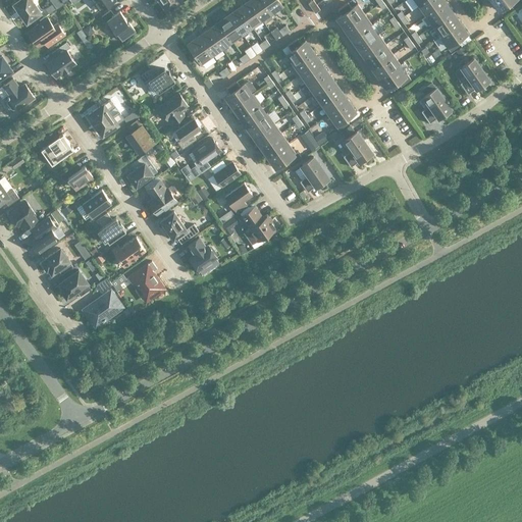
[(28,21),(41,12),(32,0),(18,0),(14,3),(19,10),(19,11),(20,11),(21,13),(21,14),(22,14),(28,21)]
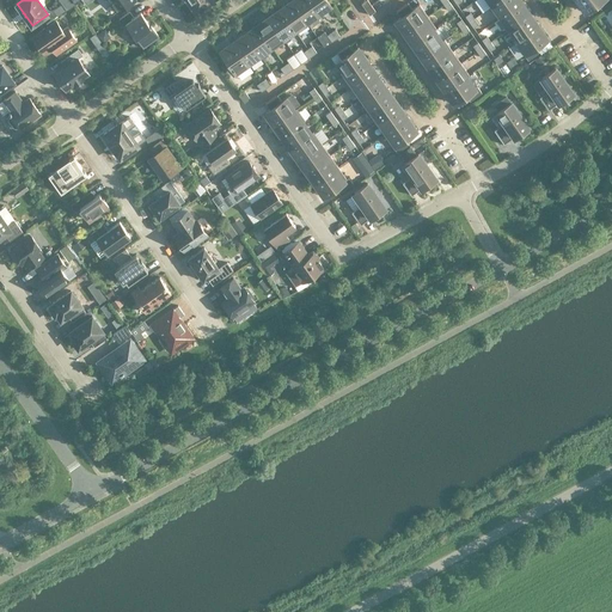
[(60,0),(62,4),(54,10),(57,16),(75,4),(72,0),(60,0)]
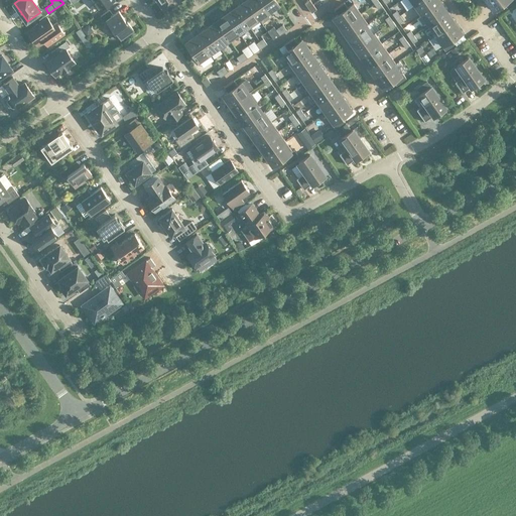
[(92,0),(99,10),(114,0),(92,0)]
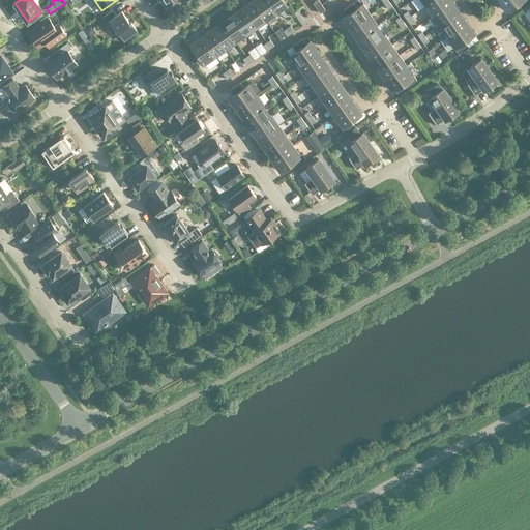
[(163,0),(171,10),(185,0),(184,0),(163,0)]
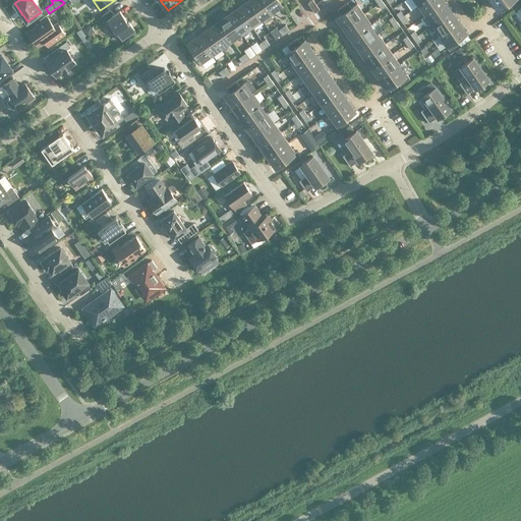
[(271,11),(263,0),(249,0),(248,1),(261,18),(271,11)]
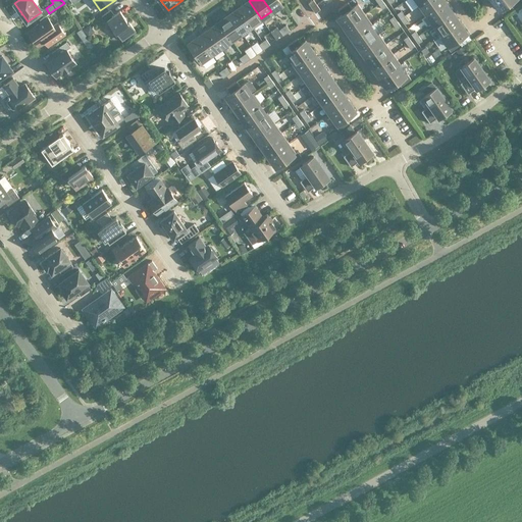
[(263,0),(271,11),(281,4),(278,0),(263,0)]
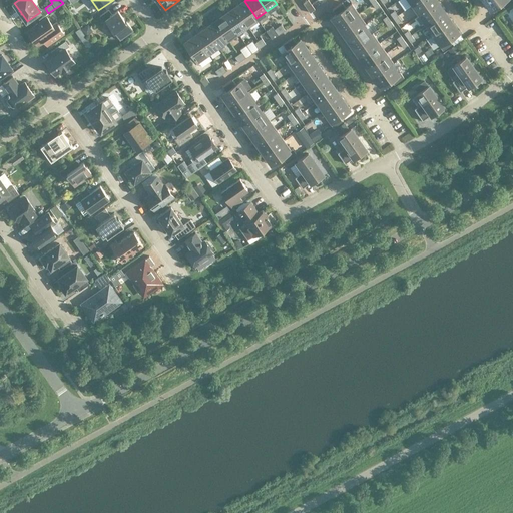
[(308,0),(307,0),(303,3),(310,13),(315,9),(308,0)]
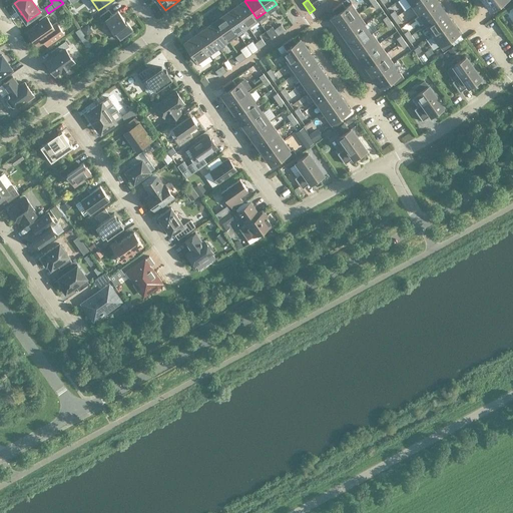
[(438,2),(436,0),(419,0),(413,4),(414,5),(420,14),(438,2)]
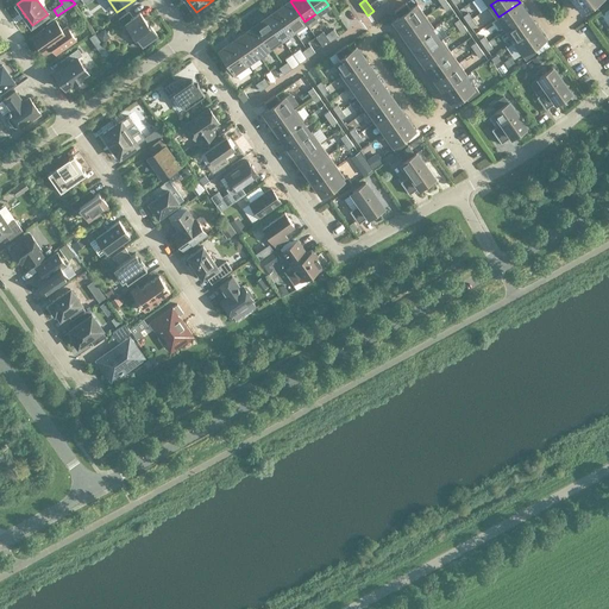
[(608,0),(575,0),(583,11),(594,2),(598,8),(608,0)]
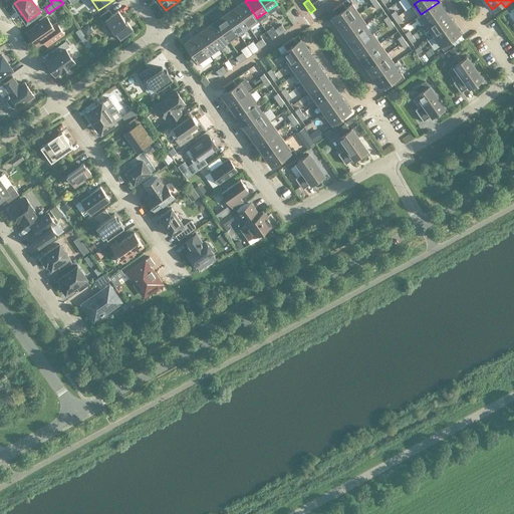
[(257,18),(245,1),(235,8),(248,25),(257,18)]
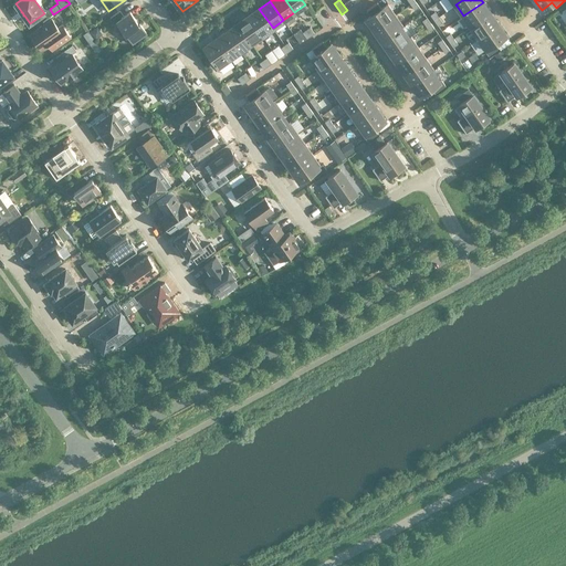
[(491,13),(483,2),(463,16),(471,27),(491,13)]
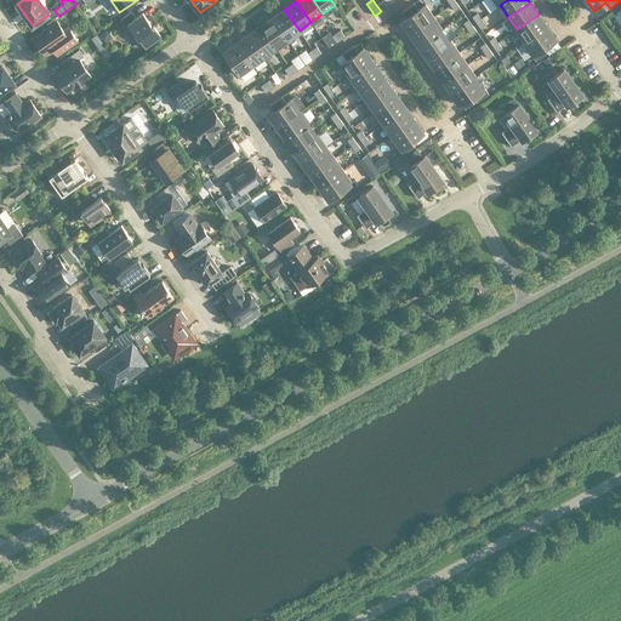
[(426,4),(423,6),(416,11),(412,5),(404,10),(409,16),(402,21),(411,33),(434,16),(426,4)]
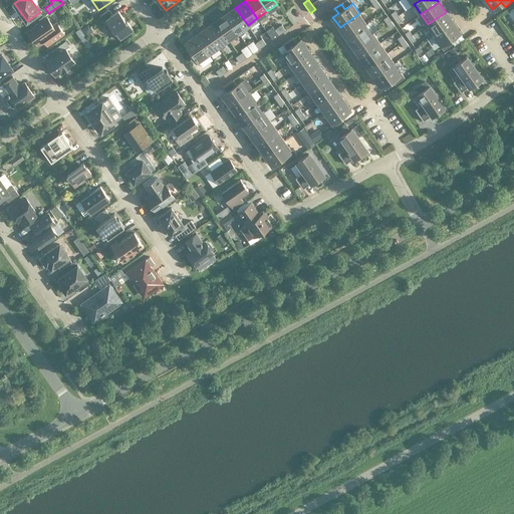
[(295,5),(286,12),(293,22),(302,15),(295,5)]
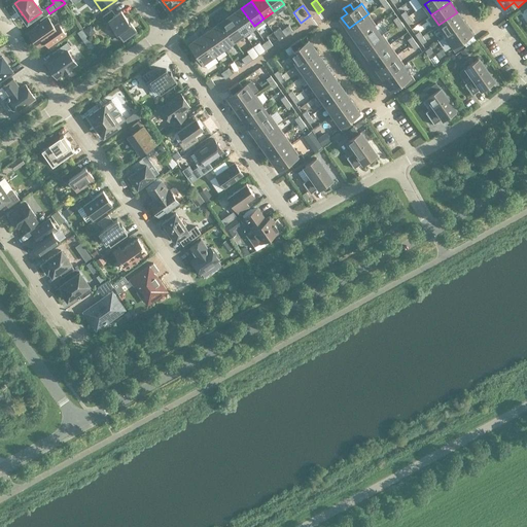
[(255,28),(254,26),(241,8),(232,14),(245,35),(255,28)]
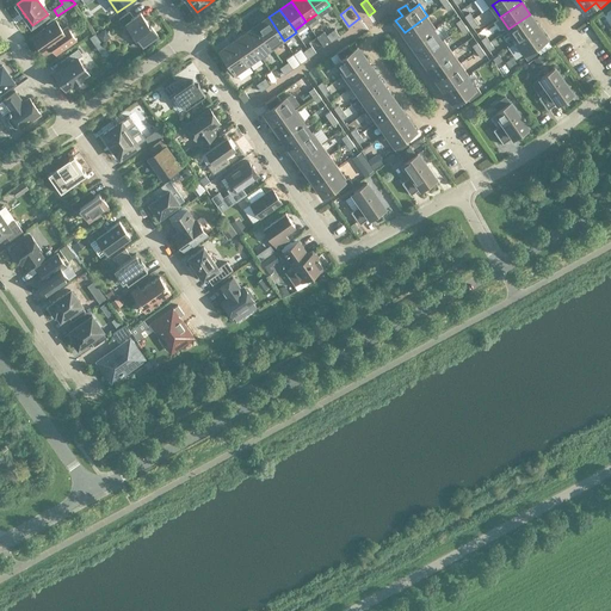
[(143,45),(159,36),(150,25),(149,25),(141,13),(134,18),(130,12),(119,19),(124,25),(127,24),(136,37),(136,36),(143,45)]
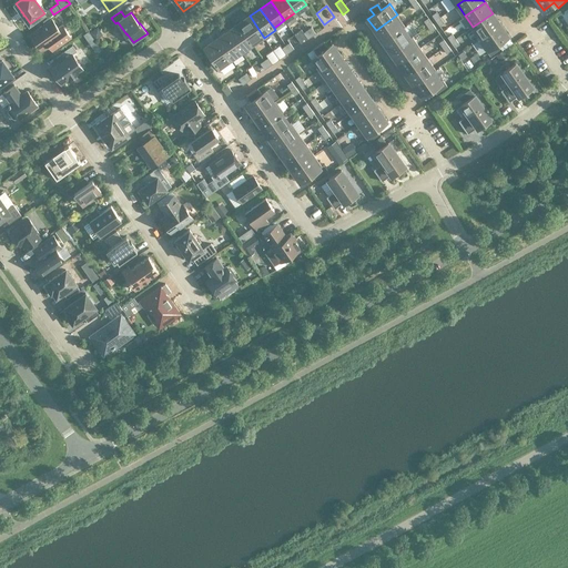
[(500,24),(493,13),(473,27),(480,37),(480,38),(500,24)]
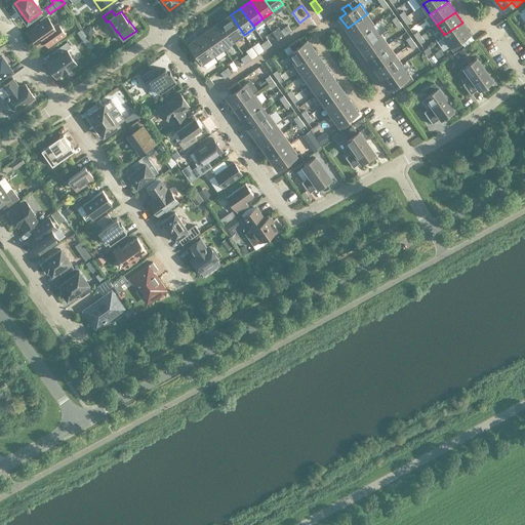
[(374,25),(367,13),(348,28),(354,38),(372,26),(374,25)]
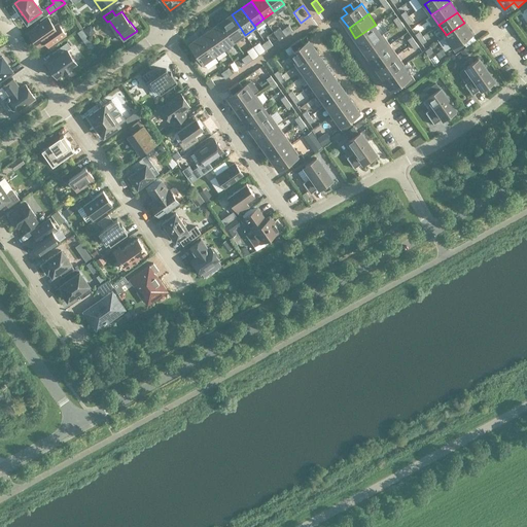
[(221,22),(234,40),(235,42),(245,35),(232,14),(221,22)]
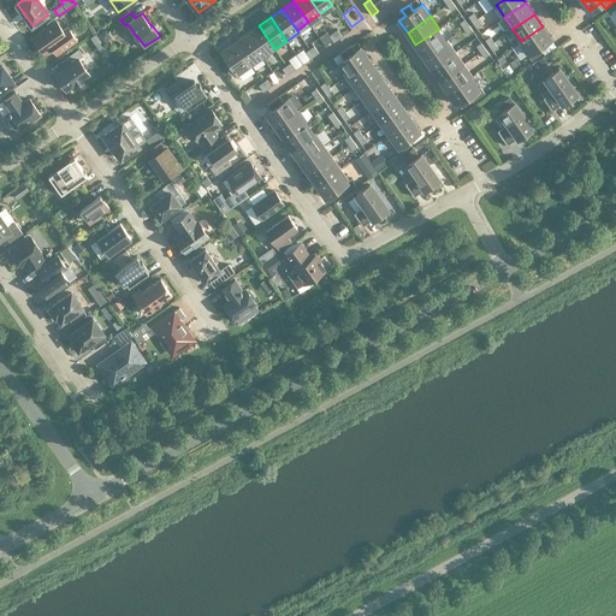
[(63,30),(57,21),(33,37),(45,54),(52,48),(58,55),(58,54),(77,41),(67,27),(63,30)]
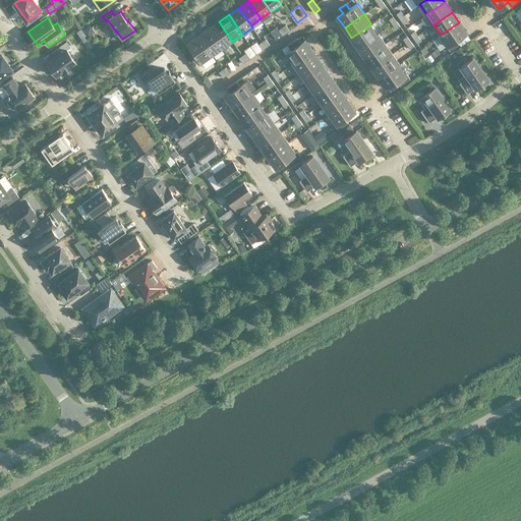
[(223,49),(232,42),(231,40),(219,21),(209,29),(223,49)]
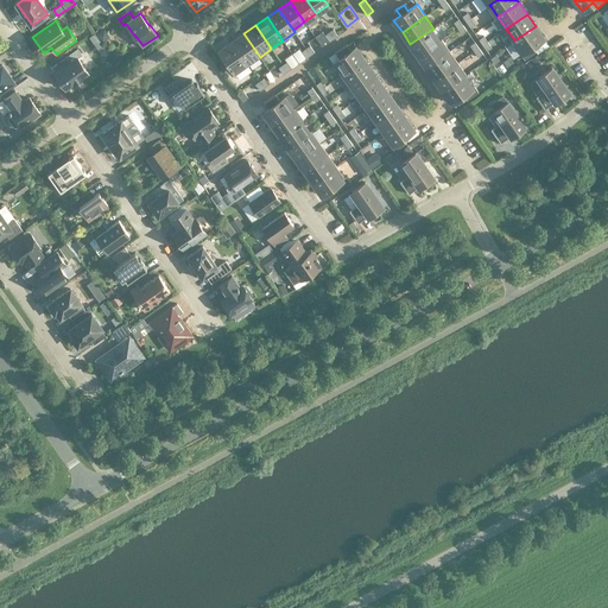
[(544,38),(536,26),(514,40),(514,39),(512,42),(525,59),(537,51),(532,46),(544,38)]
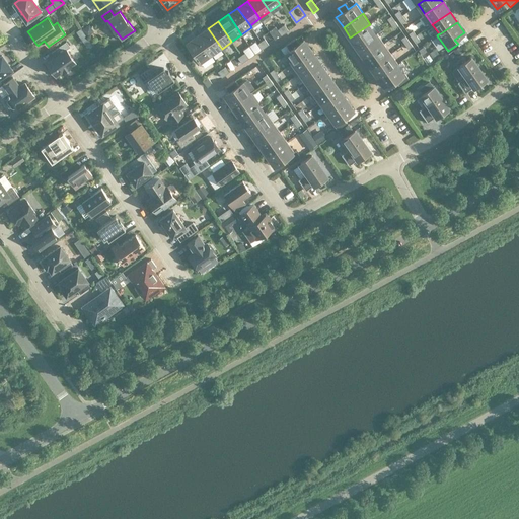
[(92,28),(89,24),(83,28),(87,35),(91,32),(92,28)]
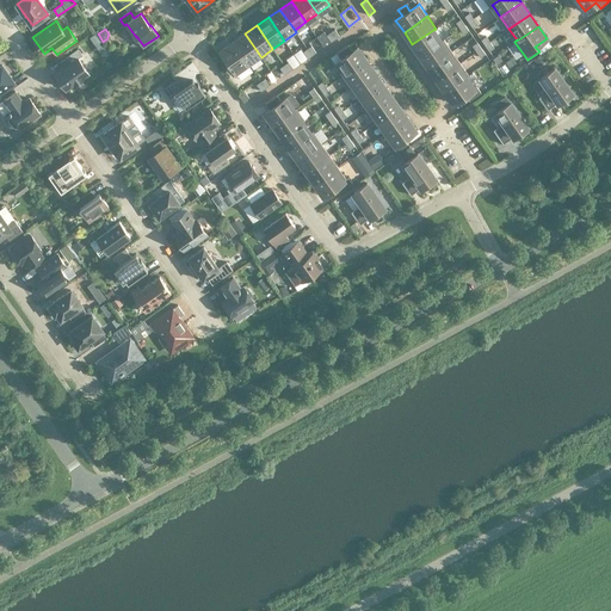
[(442,41),(433,30),(412,44),(420,56),(442,41)]
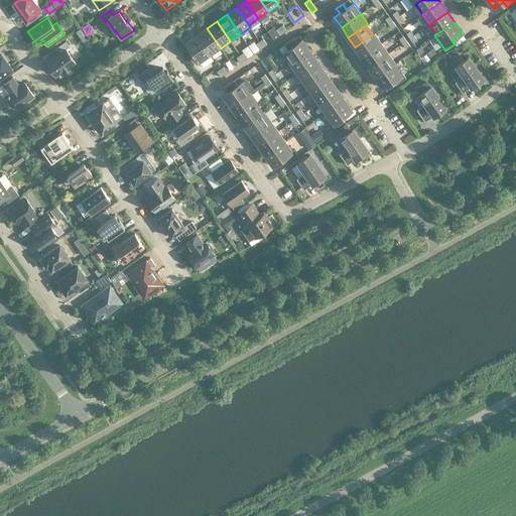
[(512,25),(507,26),(510,35),(515,33),(512,25)]
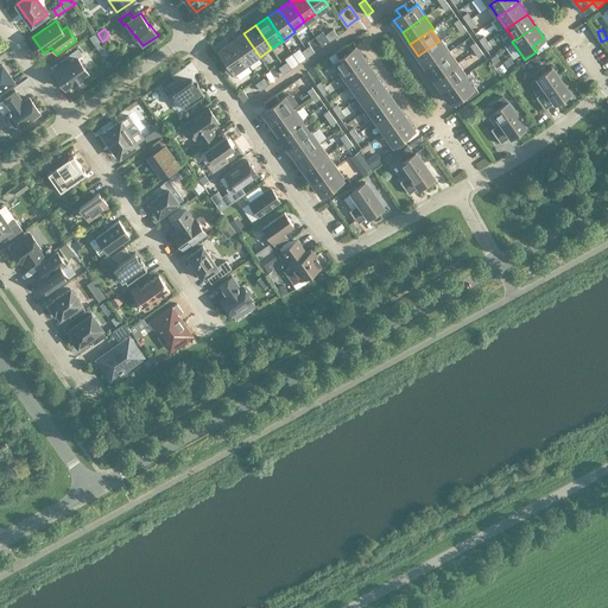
[(260,57),(244,33),(232,42),(248,65),(260,57)]
